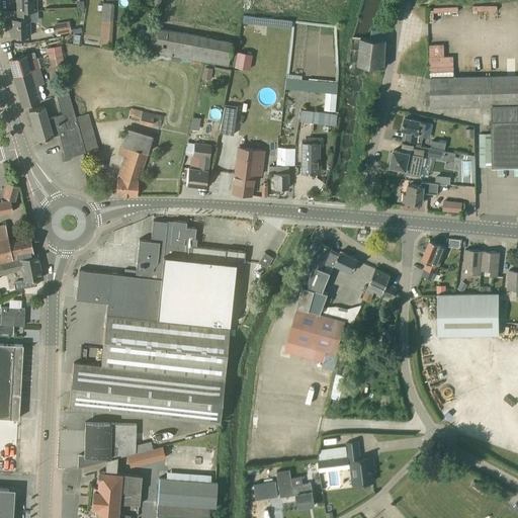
[(16,0),(17,10),(30,9),(37,9),(37,0),(16,0)]
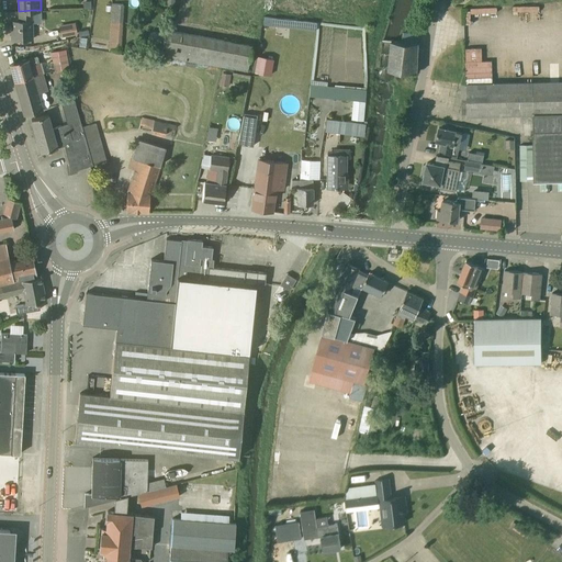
[(109,48),(122,48),(123,3),(110,3),(109,48)]
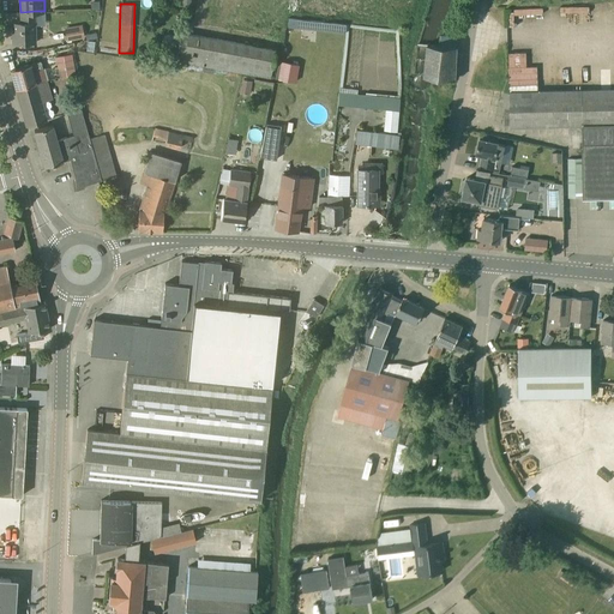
[(36,11),(20,12),(20,23),(12,23),(12,43),(37,43),(36,11)]
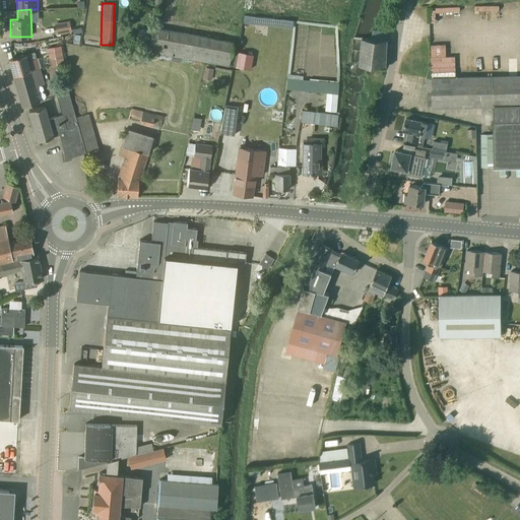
[(294,21),(245,16),(244,22),(293,27),(294,21)]
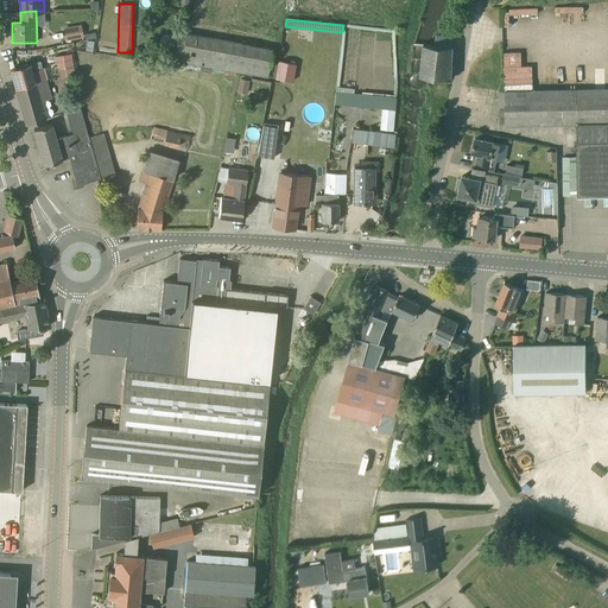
[(64,27),(67,40),(84,37),(82,24),(64,27)]
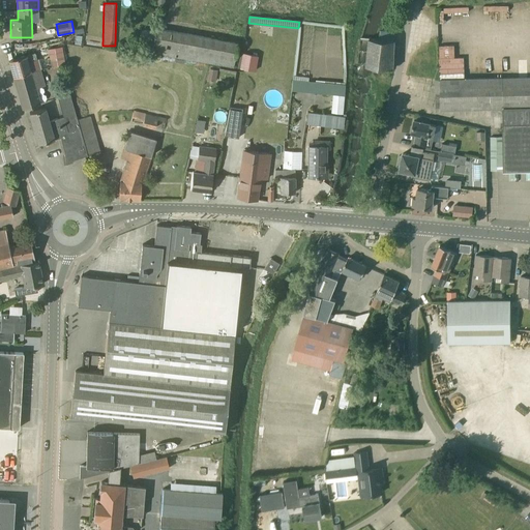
[(156,28),(151,53),(234,67),(238,42),(156,28)]
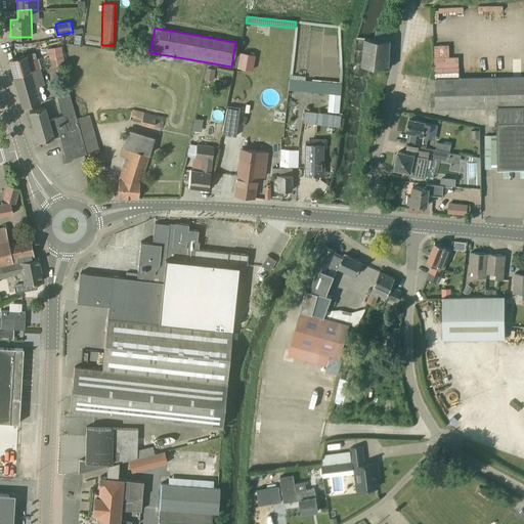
[(376,39),(390,39),(391,32),(376,31),(376,39)]
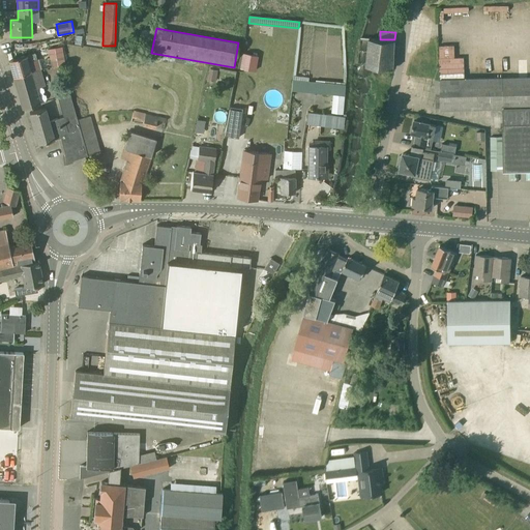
[(380,39),(376,38),(370,38),(366,66),(393,68),(394,39),(380,39)]
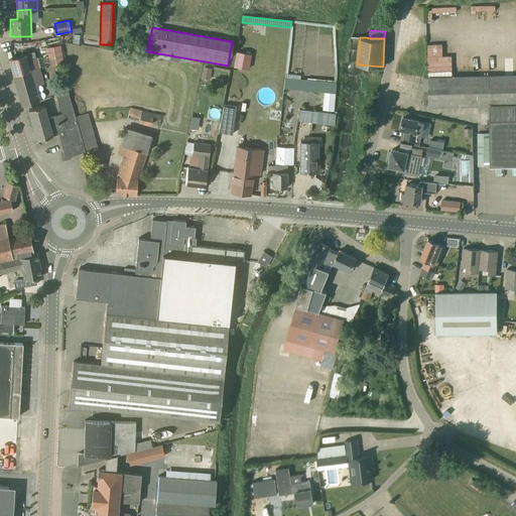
[(442,43),(426,43),(427,71),(452,71),(452,55),(442,55),(442,43)]
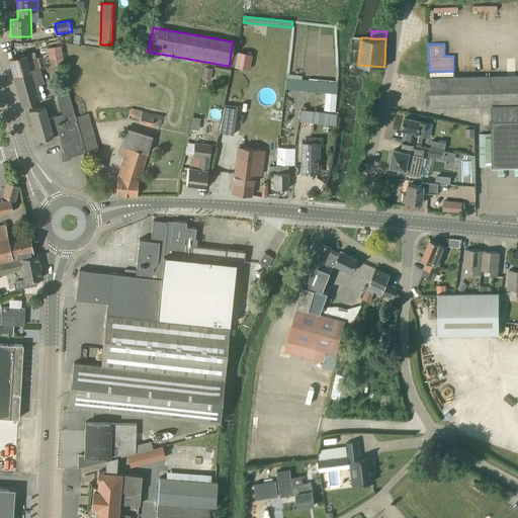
[(52,65),(63,63),(61,46),(50,47),(52,65)]
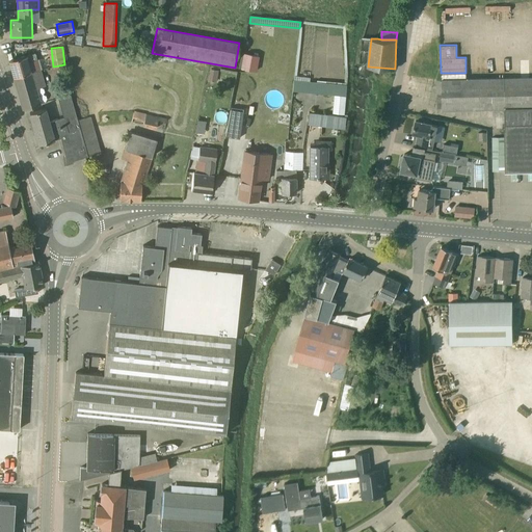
[(14,76),(29,71),(28,71),(37,68),(33,53),(9,61),(14,76)]
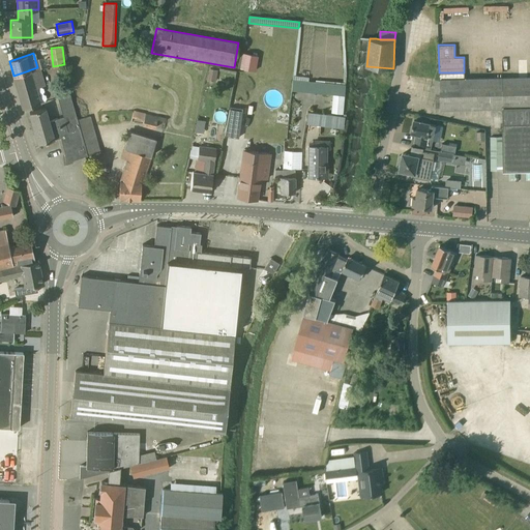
[(243,53),(240,68),(256,71),(259,56),(243,53)]
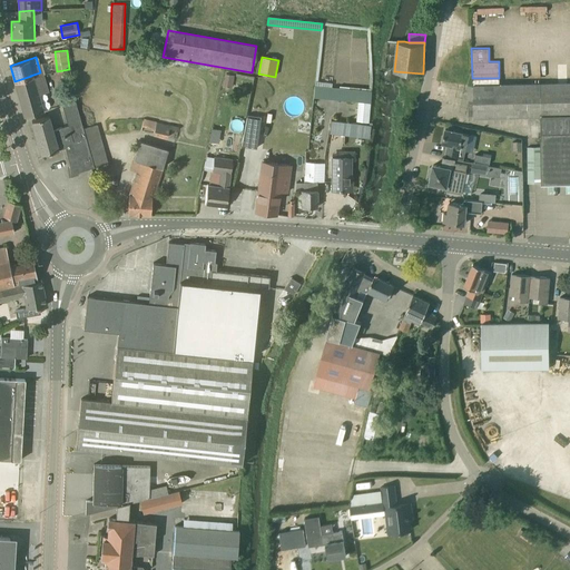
[(45,111),(39,95),(37,89),(42,87),(43,89),(48,88),(43,75),(31,79),(31,76),(15,81),(25,117),(45,111)]
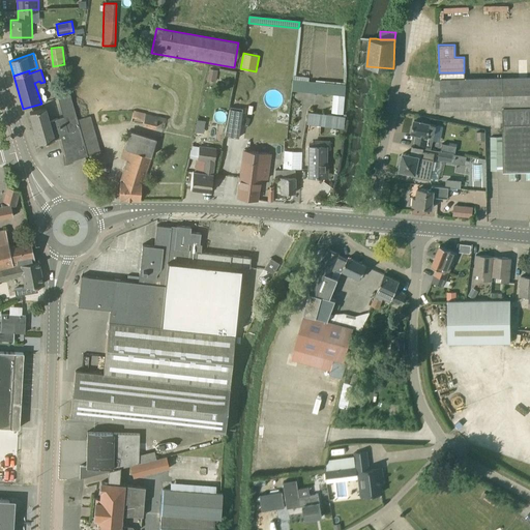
[(529,77),(440,79),(441,110),(503,109),(504,172),(529,171),(529,77)]
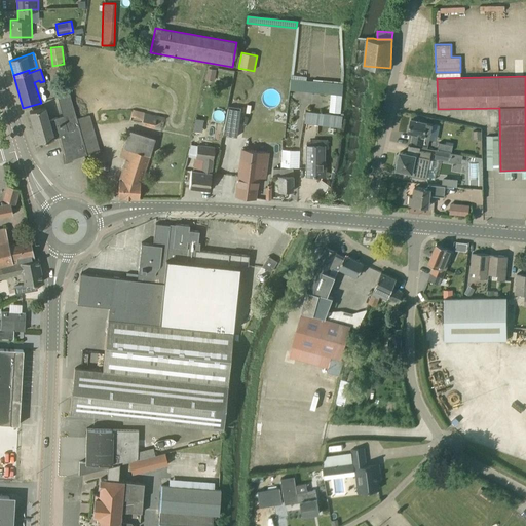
[(342,95),(343,84),(312,82),(312,91),(342,95)]
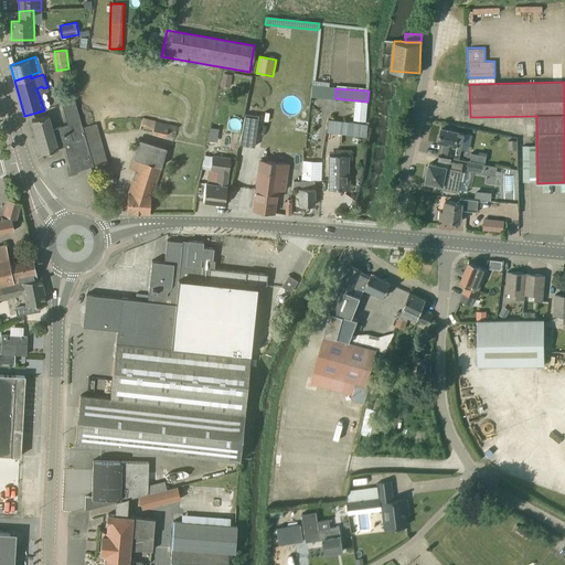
[(81,128),(73,102),(61,105),(67,126),(52,130),(48,116),(31,120),(32,120),(38,140),(38,141),(41,153),(49,151),(59,148),(57,148),(65,146),(72,169),(76,170),(77,172),(78,172),(77,170),(92,166),(81,128)]
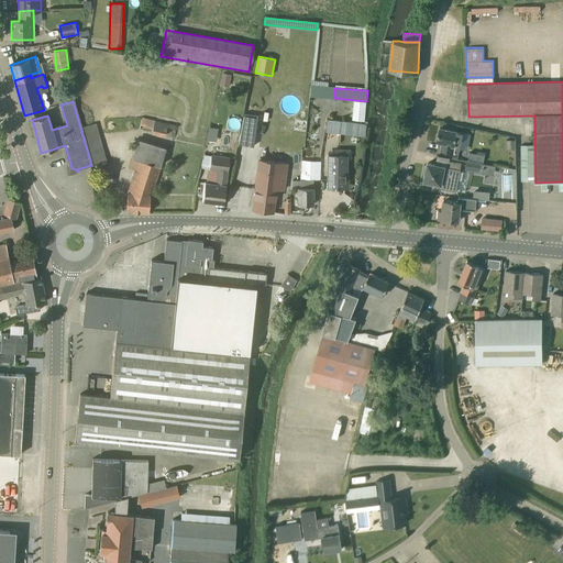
[(253,146),(256,118),(250,117),(244,116),(239,144),(253,146)]
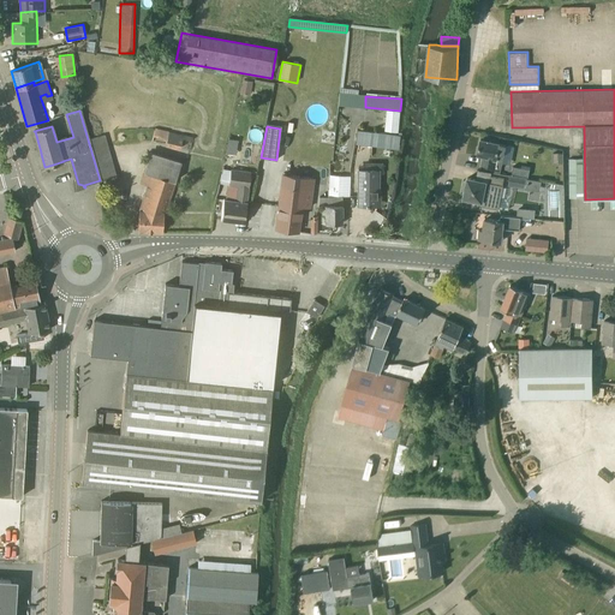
[(154,137),(167,139),(166,144),(180,148),(184,137),(155,130),(154,137)]
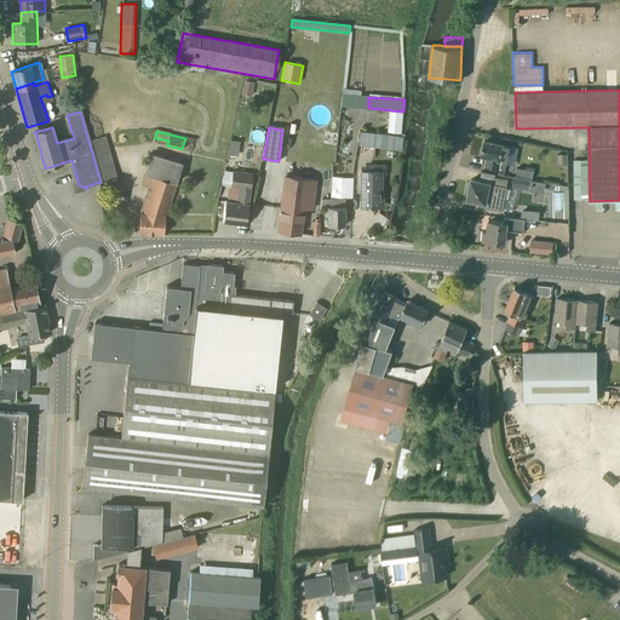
[(360,131),(359,143),(400,147),(401,136),(360,131)]
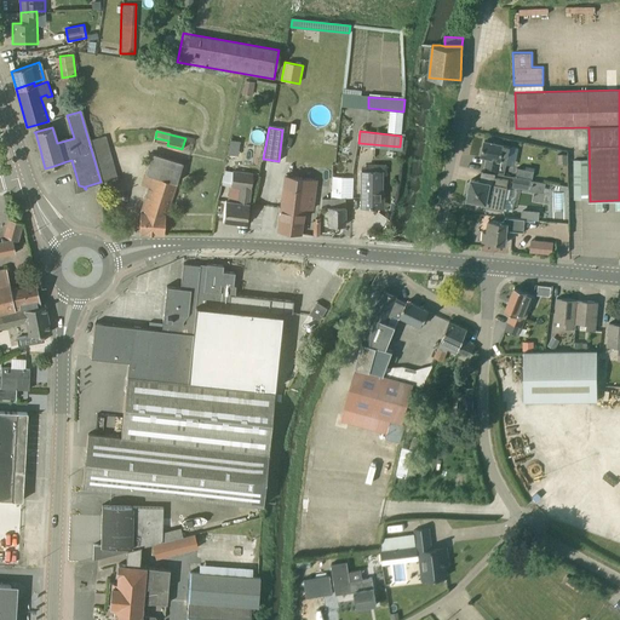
[(89,141),(101,182),(118,177),(107,136),(89,141)]
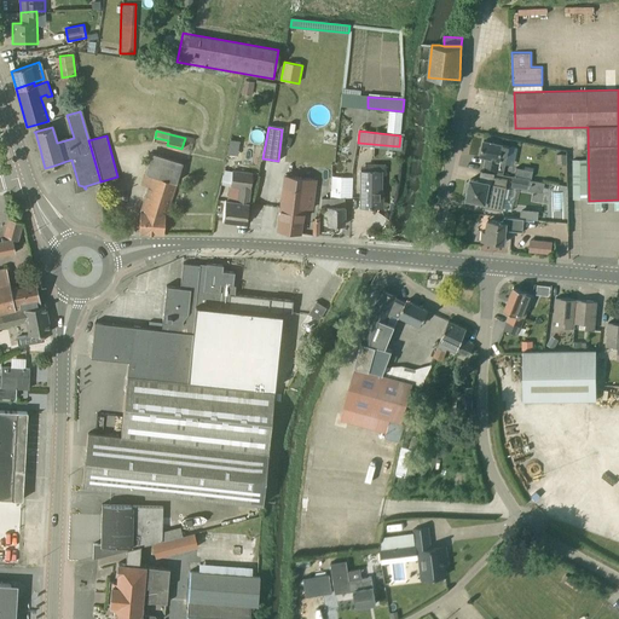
[(502,154),(504,145),(484,140),(480,156),(486,157),(484,167),(504,171),(507,155),(502,154)]
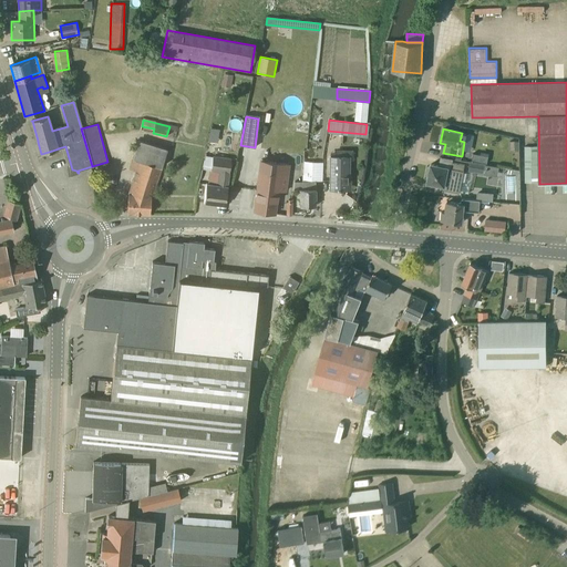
[(126,213),(150,214),(150,196),(163,161),(167,148),(138,140),(133,158),(134,158),(130,171),(135,173),(126,194),(126,213)]
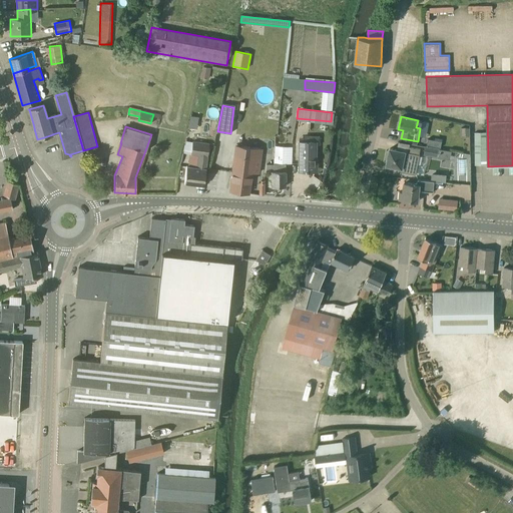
[(486,132),(475,132),(475,165),(486,165),(486,132)]
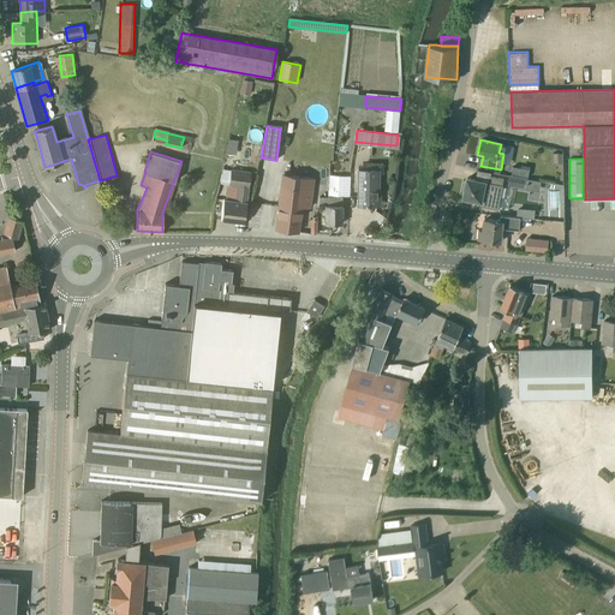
[(530,169),(521,168),(513,166),(512,174),(529,178),(530,169)]
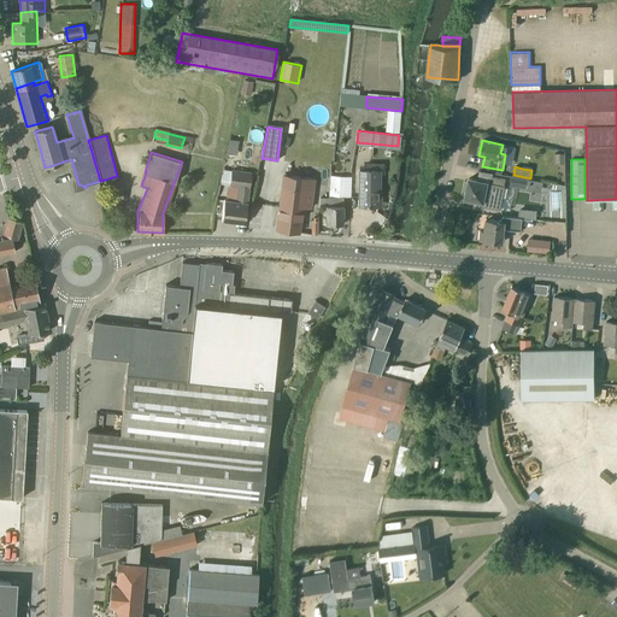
[(222,221),(245,223),(251,188),(250,188),(252,171),(231,169),(229,186),(238,187),(236,201),(239,201),(239,204),(224,201),(222,221)]
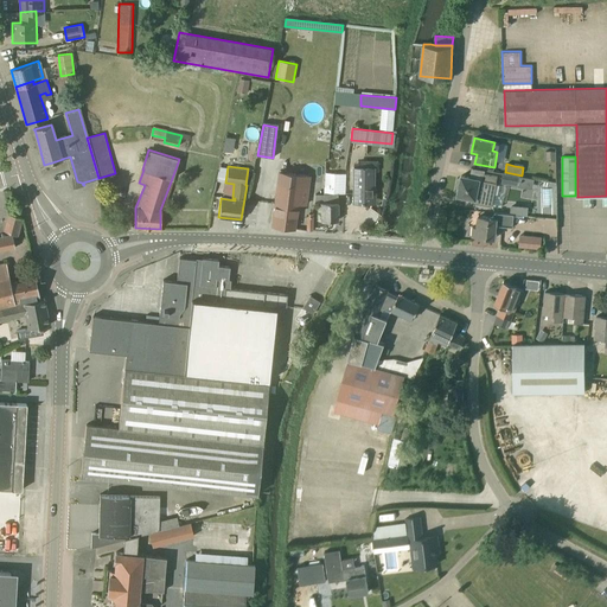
[(374,167),(353,167),(353,203),(371,203),(371,190),(374,190),(374,167)]
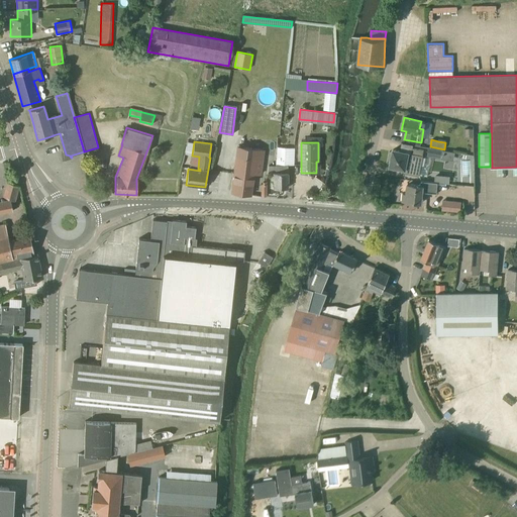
[(276,164),(294,165),(294,146),(276,146),(276,164)]
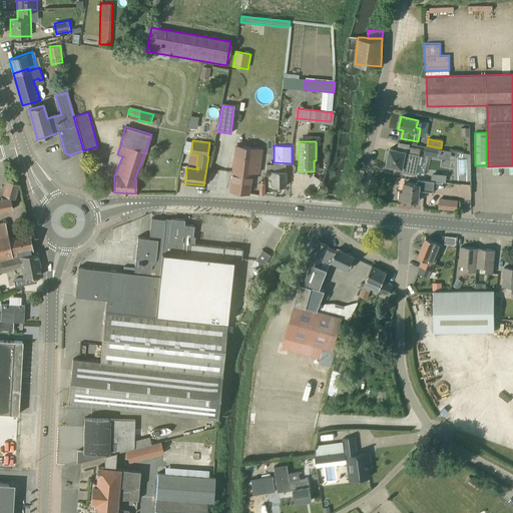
[(229,190),(247,192),(249,170),(257,170),(259,147),(246,146),(245,148),(233,147),(229,190)]
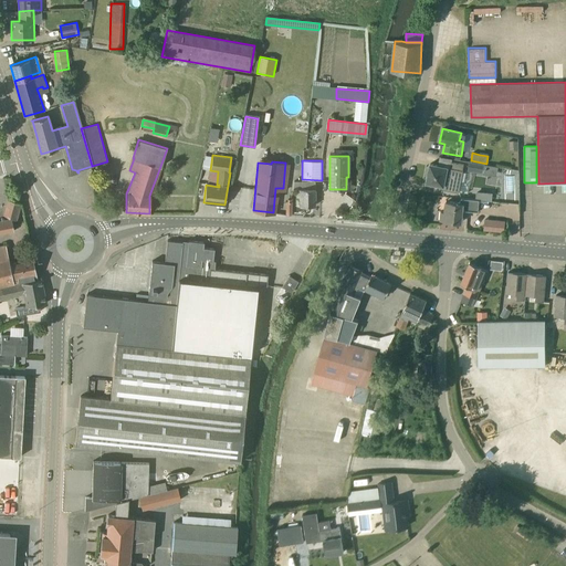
[(450,168),(441,166),(430,164),(428,175),(425,174),(422,181),(443,186),(443,189),(458,191),(464,165),(451,161),(450,168)]
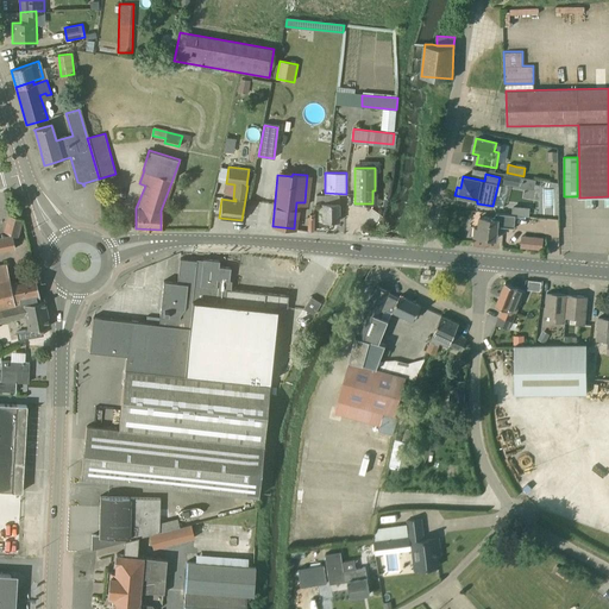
[(522,177),(504,174),(503,184),(520,187),(522,177)]
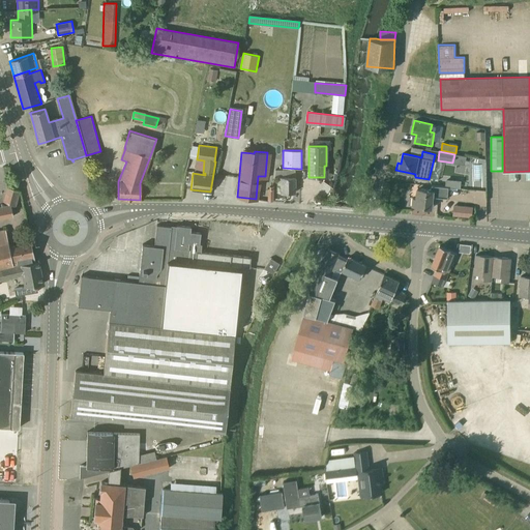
[(281,193),(295,193),(295,177),(290,177),(290,171),(274,170),(274,177),(277,177),(277,183),(281,183),(281,193)]
